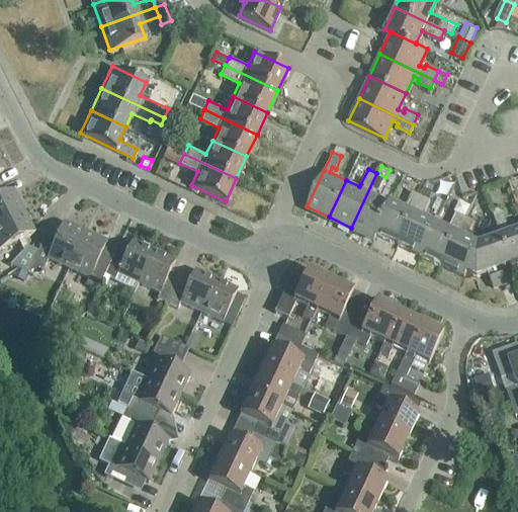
[(376,173),(351,228),(373,238),(376,232),(391,201),(390,200),(374,193),(376,188),(380,190),(385,177),(377,173),(376,173)]
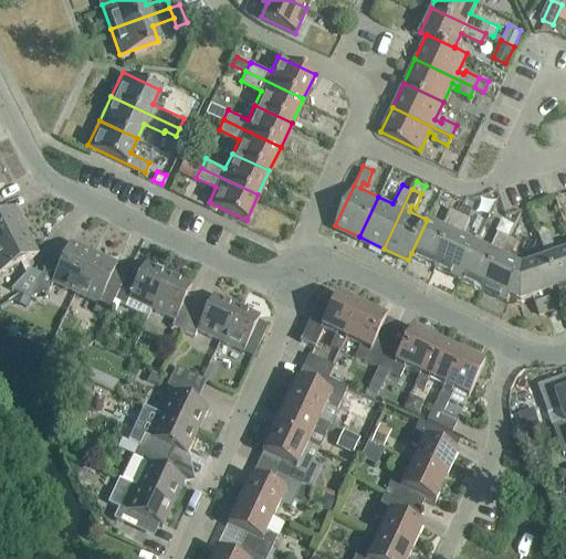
[(464,202),(460,211),(468,214),(472,207),(464,202)]
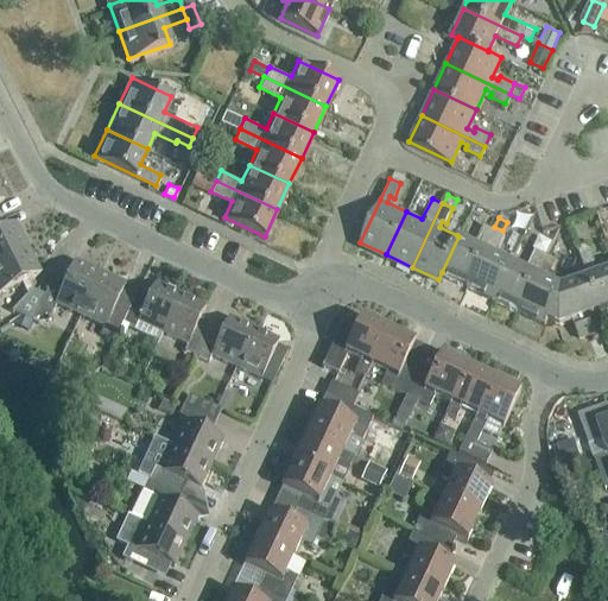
[(0,227),(0,259),(27,245),(14,220),(0,227)]
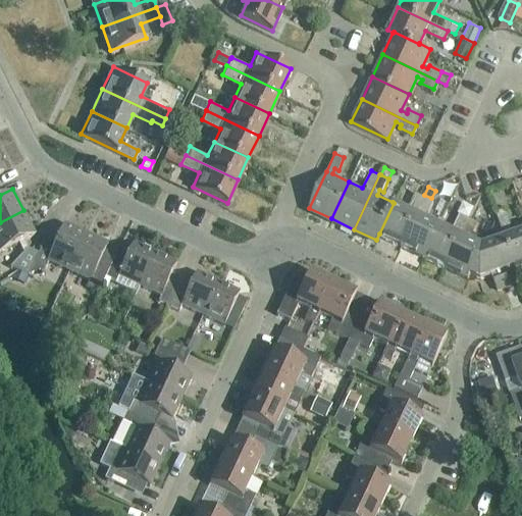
[(394,203),(379,234),(401,244),(424,195),(415,191),(407,208),(394,202),(393,202),(394,203)]
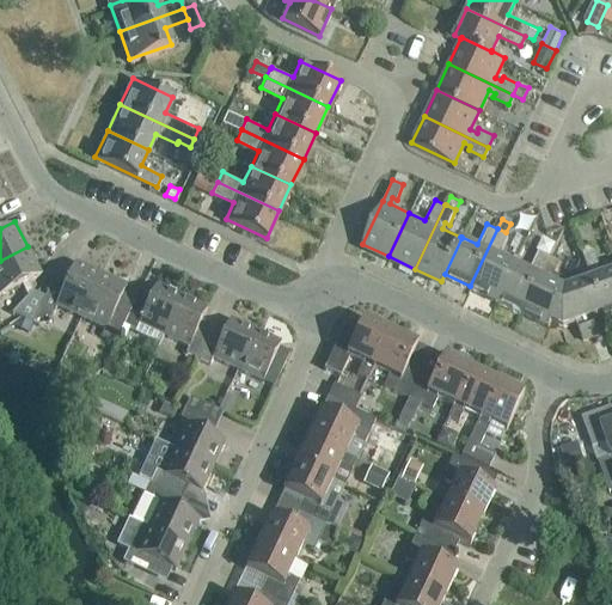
[(497,228),(470,286),(496,299),(514,262),(499,255),(508,233),(506,232),(497,228)]
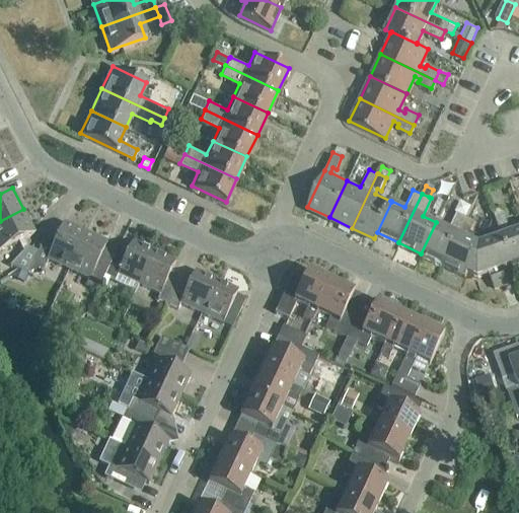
[(0,247),(34,230),(23,209),(0,221),(0,247)]
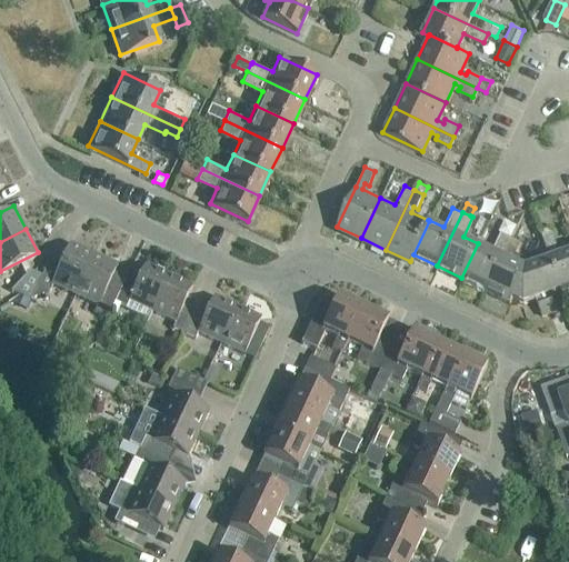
[(486,289),(511,236),(501,230),(492,250),(478,243),(461,278),(486,289)]
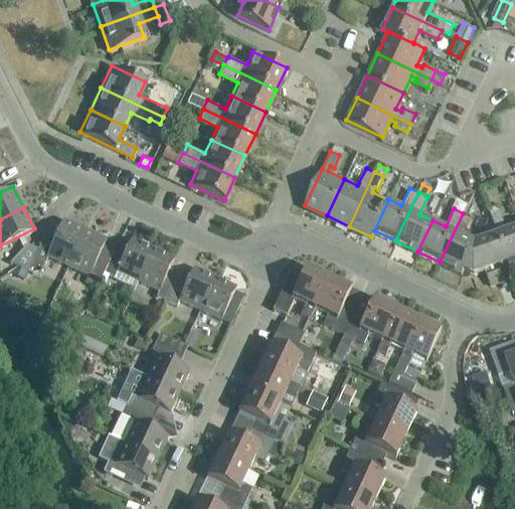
[(514,264),(514,226),(508,229),(501,211),(492,214),(498,233),(508,261),(510,267),(514,264)]
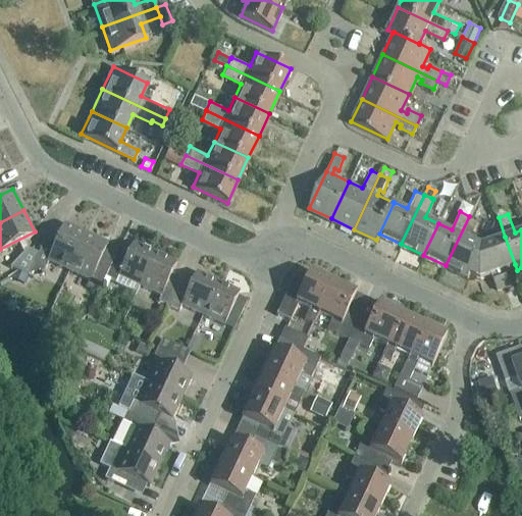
[(470,270),(482,245),(486,237),(473,230),(478,220),(469,216),(446,265),(469,276),(471,271),(470,270)]
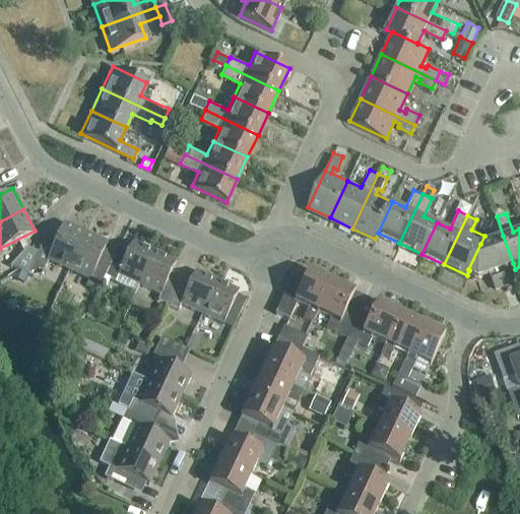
[(68,267),(85,231),(64,220),(54,242),(44,237),(38,250),(34,259),(45,264),(48,258),(68,267)]
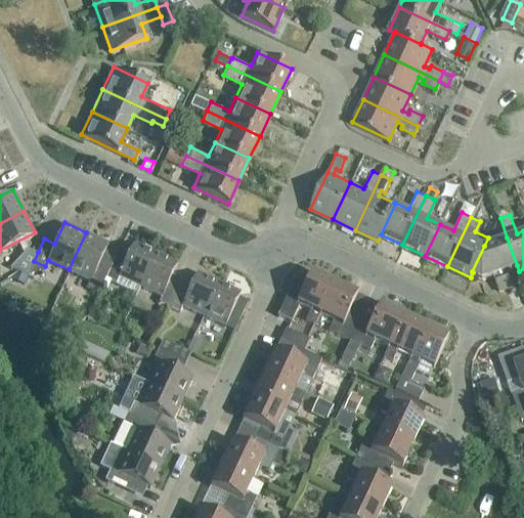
[(107,242),(86,232),(69,269),(89,278),(86,286),(97,291),(105,275),(108,268),(98,264),(107,242)]
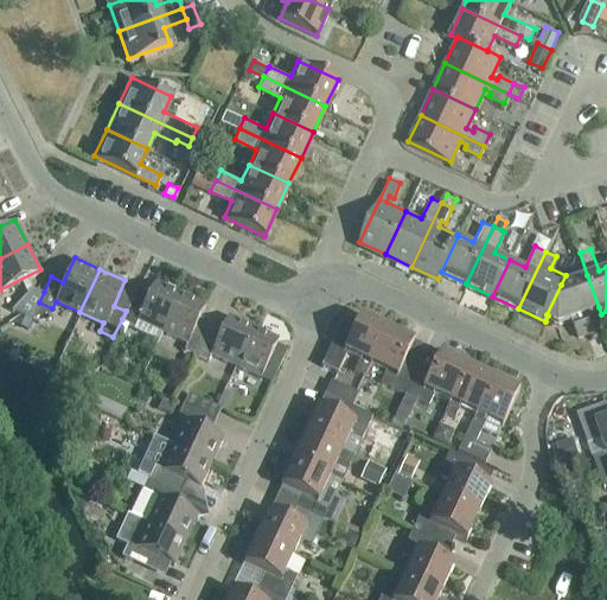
[(583,313),(599,307),(587,275),(561,285),(547,314),(548,316),(560,320),(573,317),(579,334),(595,329),(593,318),(586,320),(583,313)]
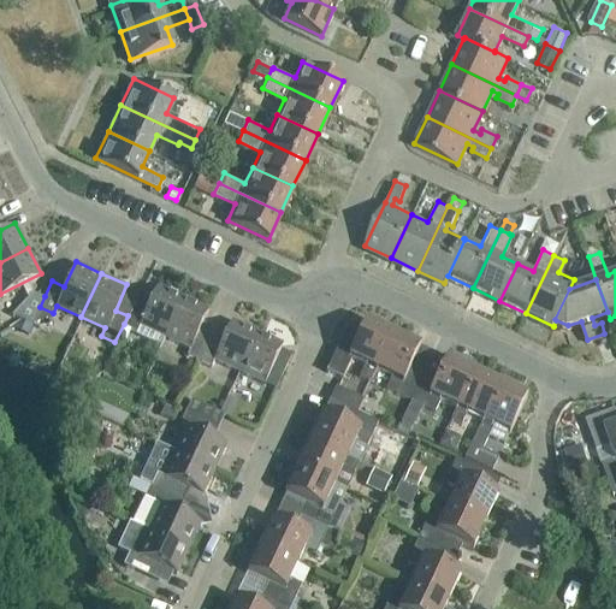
[(164,335),(182,295),(157,283),(152,296),(140,290),(128,315),(124,324),(136,330),(140,323),(164,335)]
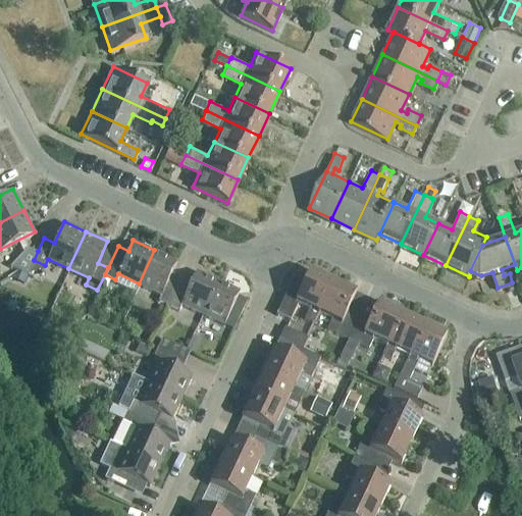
[(38,251),(28,246),(9,264),(16,268),(28,273),(34,260),(38,251)]
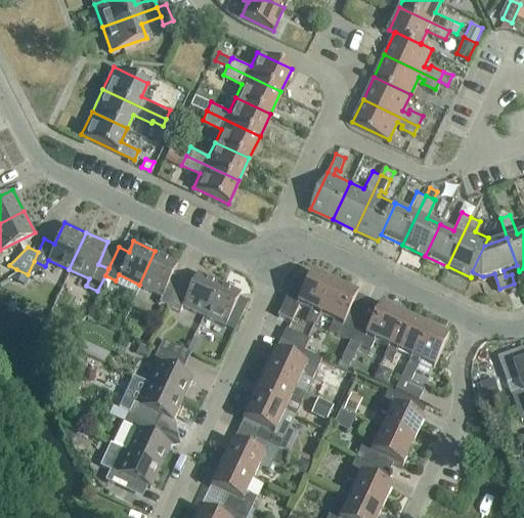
[(169,305),(181,276),(172,272),(177,261),(155,251),(139,285),(161,294),(158,300),(169,305)]
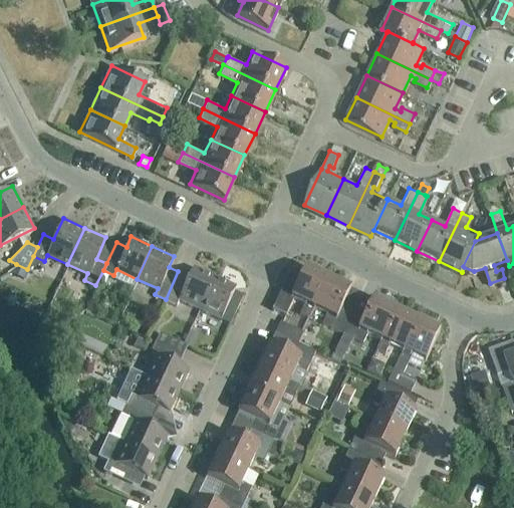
[(23,277),(27,269),(16,264),(12,272),(23,277)]
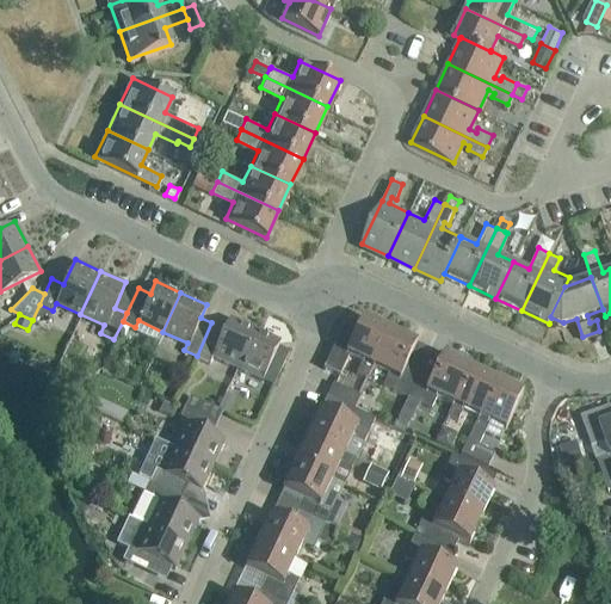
[(356,327),(344,321),(322,365),(339,374),(349,353),(360,359),(356,371),(366,376),(371,364),(389,327),(363,314),(356,327)]
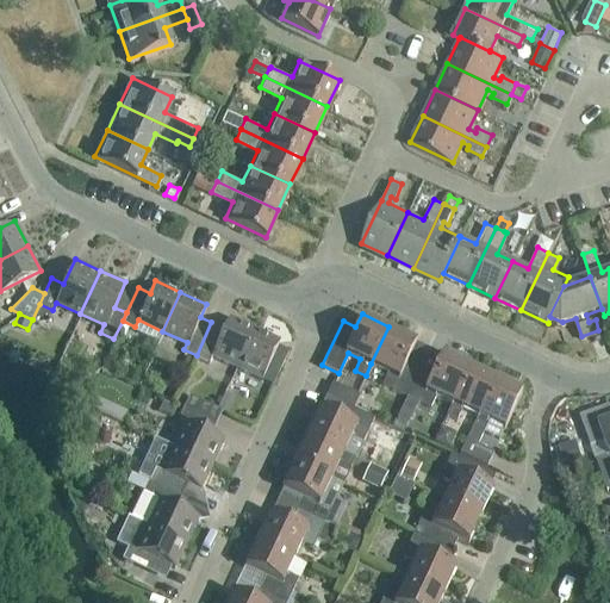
[(236,366),(254,327),(229,315),(223,328),(211,322),(197,355),(209,361),(211,354),(236,366)]
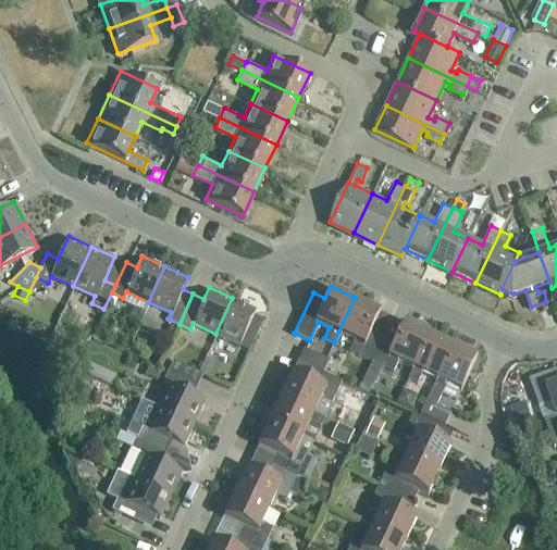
[(262,319),(252,314),(255,309),(232,298),(215,334),(248,349),(262,319)]
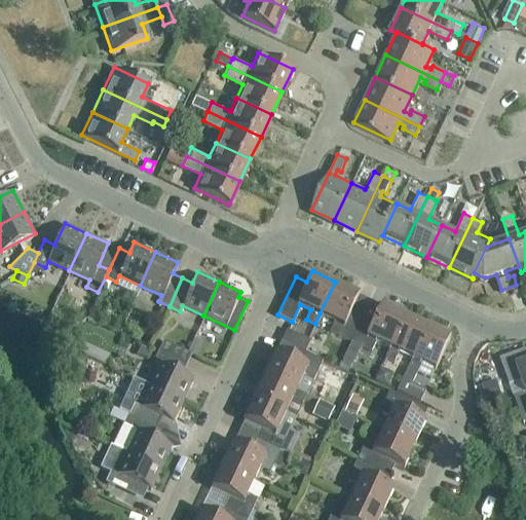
[(359,292),(335,282),(320,313),(333,321),(329,330),(349,339),(361,316),(350,310),(359,292)]
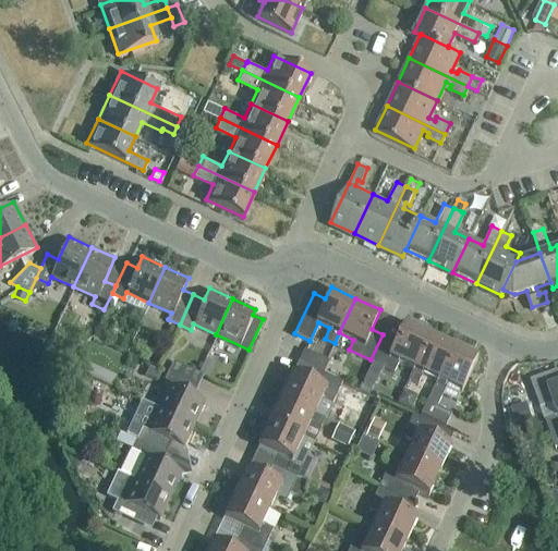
[(412,367),(428,332),(403,320),(395,340),(383,334),(371,359),(393,370),(398,360),(412,367)]
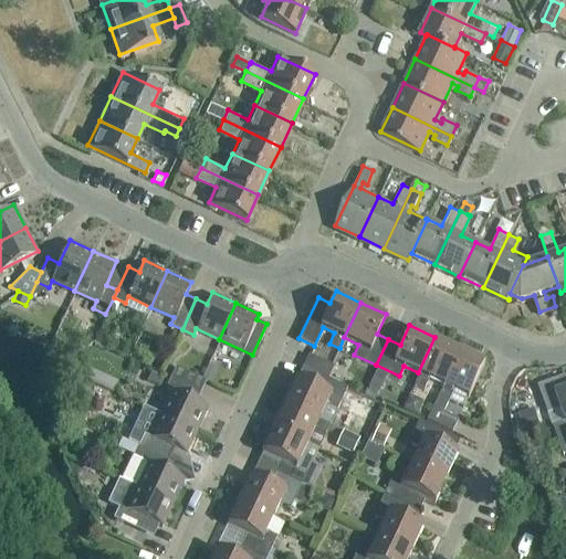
[(442,383),(459,348),(435,337),(418,372),(413,382),(423,387),(428,377),(442,383)]
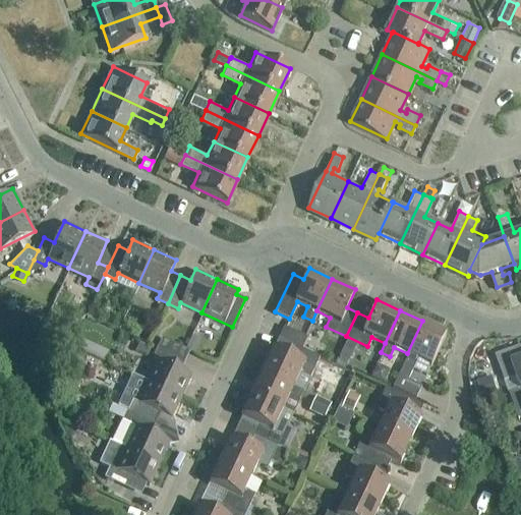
[(446,332),(422,321),(407,353),(398,373),(393,384),(415,395),(421,384),(407,378),(416,357),(430,364),(446,332)]
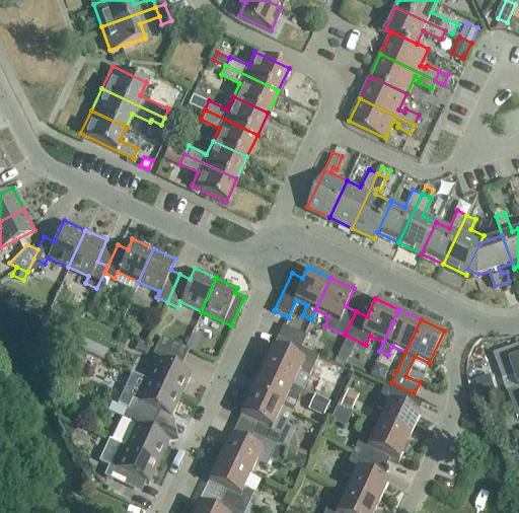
[(294,342),(300,345),(305,334),(304,333),(295,328),(283,322),(277,334),(294,342)]
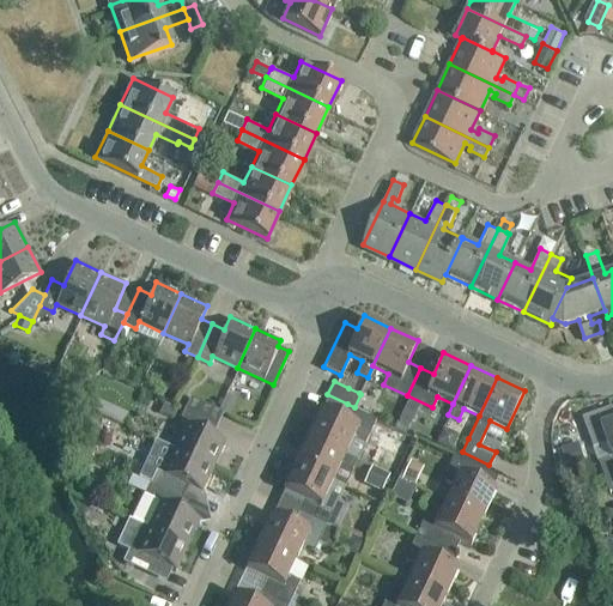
[(189,394),(184,406),(217,422),(223,410),(189,394)]
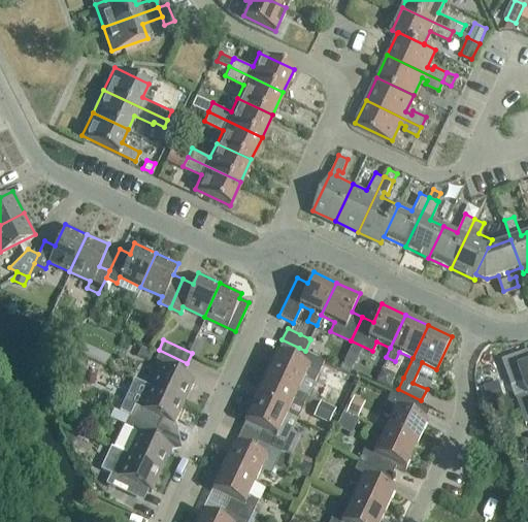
[(362,346),(351,340),(341,361),(353,366),(362,346)]
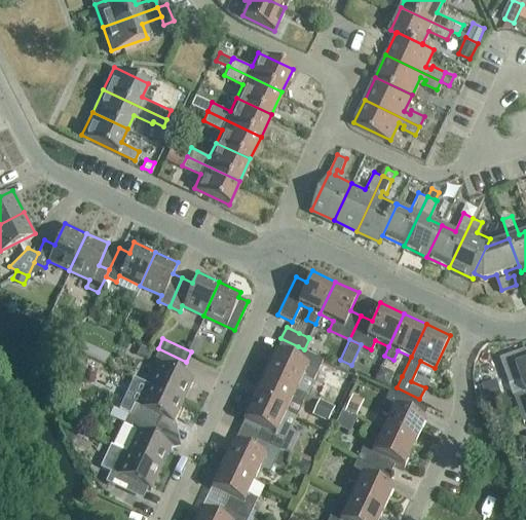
[(109,349),(95,342),(89,354),(104,361),(109,349)]
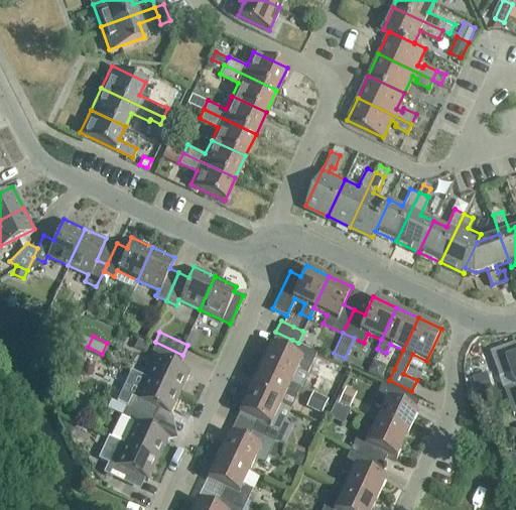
[(135,345),(146,351),(150,343),(139,338),(135,345)]
